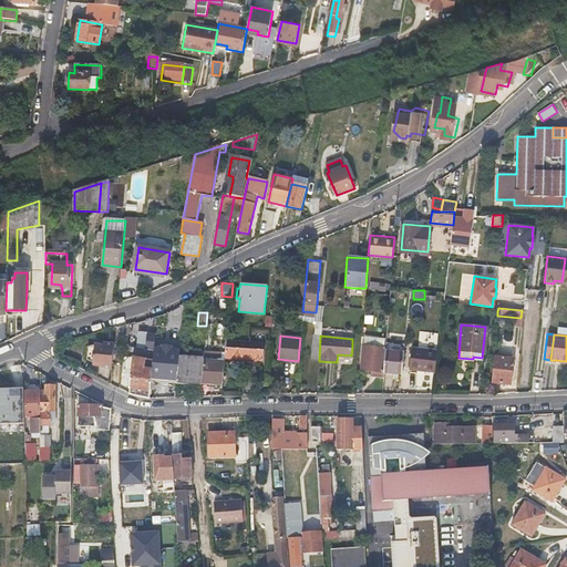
[(362,344),(361,357),(361,368),(382,370),(384,338),(374,337),(374,346),(362,344)]
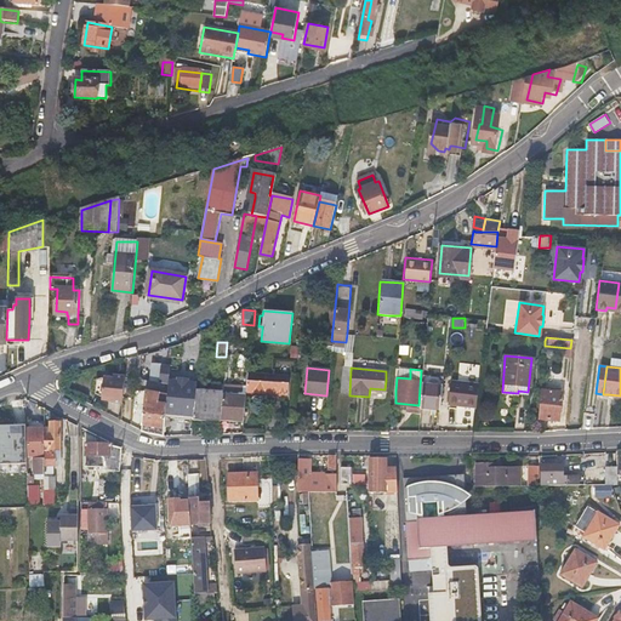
[(479,372),(466,371),(451,369),(449,392),(477,396),(479,372)]
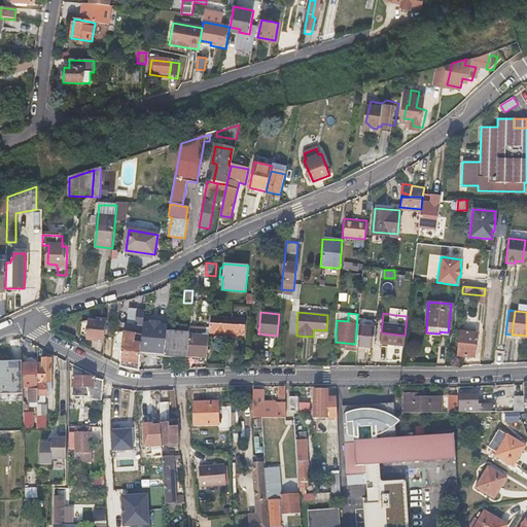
[(208,334),(208,335),(243,338),(244,321),(236,320),(236,317),(210,315),(208,334)]
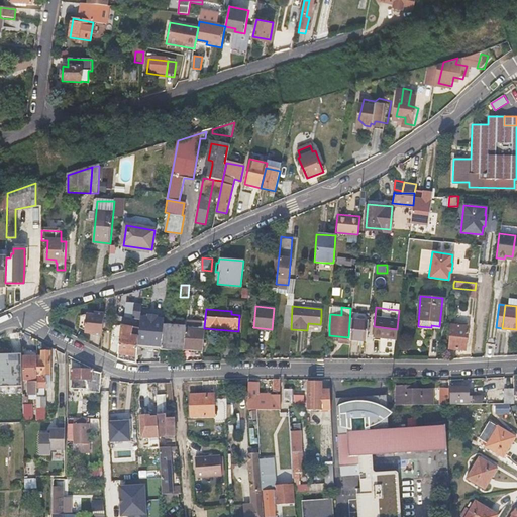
[(86,314),(85,329),(94,330),(93,332),(93,334),(102,334),(104,313),(93,312),(93,314),(86,314)]
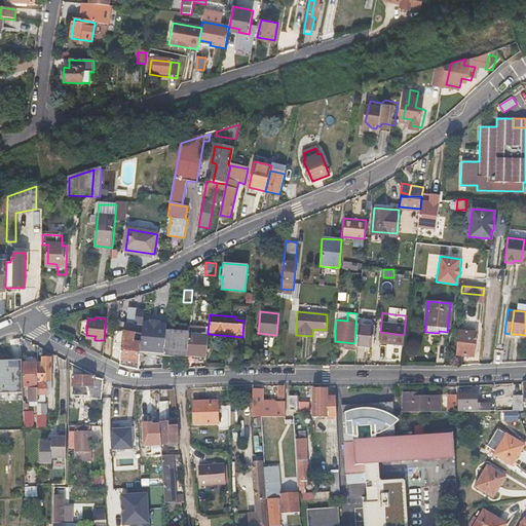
[(167,323),(144,321),(141,352),(164,354),(166,329),(167,323)]
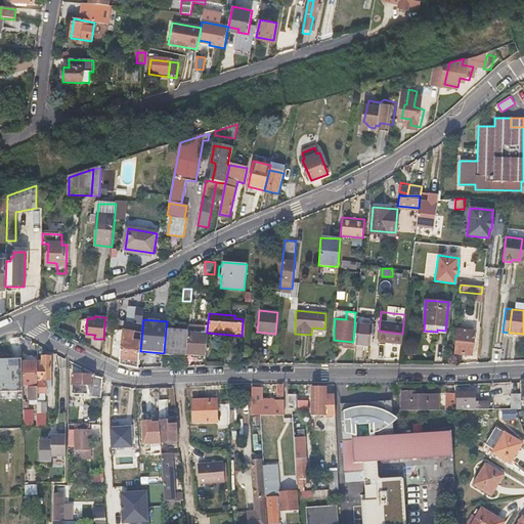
[(186,355),(186,354),(186,352),(188,330),(188,329),(181,329),(181,323),(175,322),(174,328),(166,328),(164,353),(186,355)]
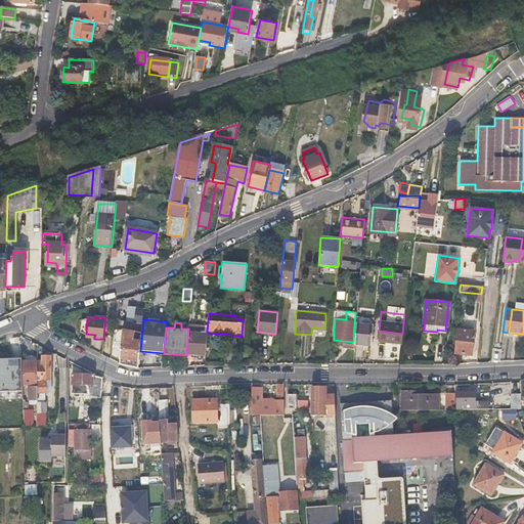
[(354,342),(362,342),(370,343),(373,323),(356,322),(354,342)]
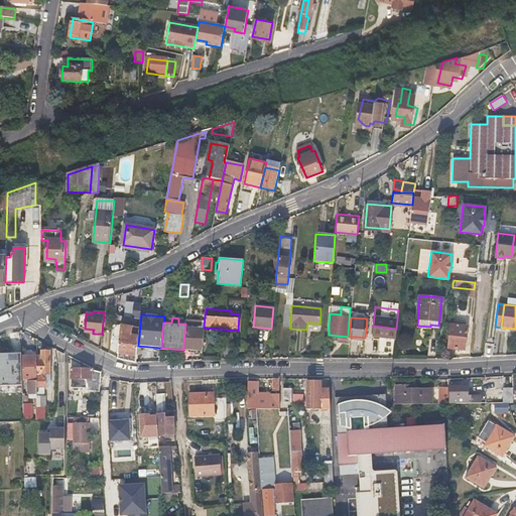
[(445,348),(454,348),(463,349),(465,325),(448,323),(445,348)]
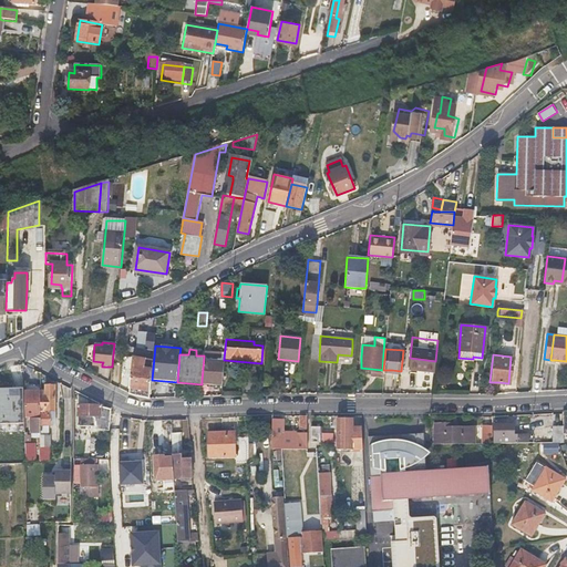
[(148,397),(150,378),(152,359),(133,356),(129,392),(148,397)]
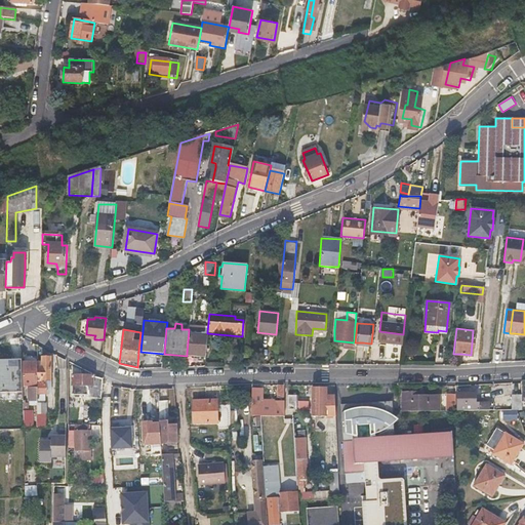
[(205,355),(207,333),(207,332),(189,330),(187,353),(205,355)]
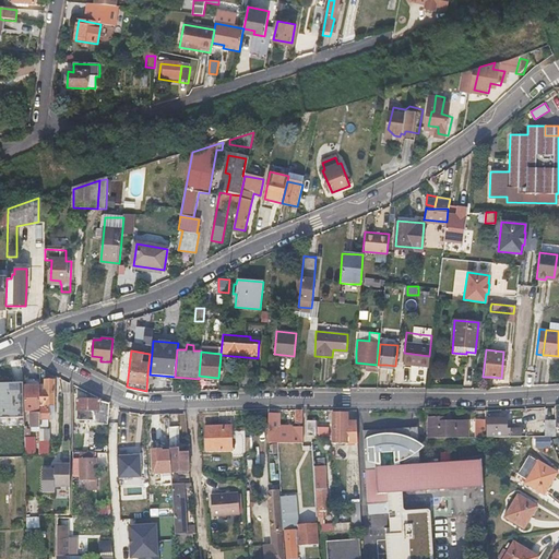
[(47,383),(42,383),(25,383),(25,412),(32,412),(33,426),(40,426),(40,417),(49,417),(49,408),(48,407),(45,407),(45,404),(56,404),(56,379),(47,379),(47,383)]
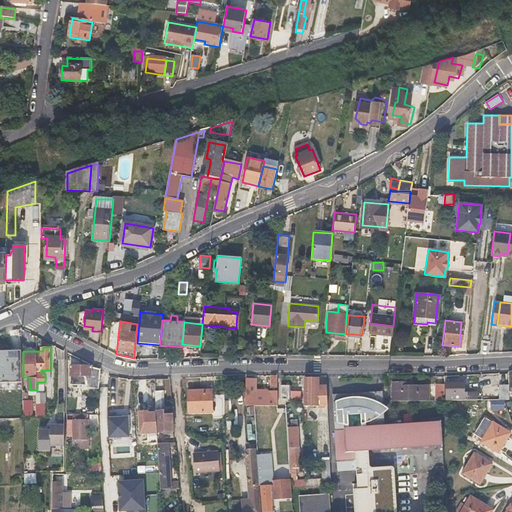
[(22,351),(0,351),(0,382),(22,383),(22,351)]
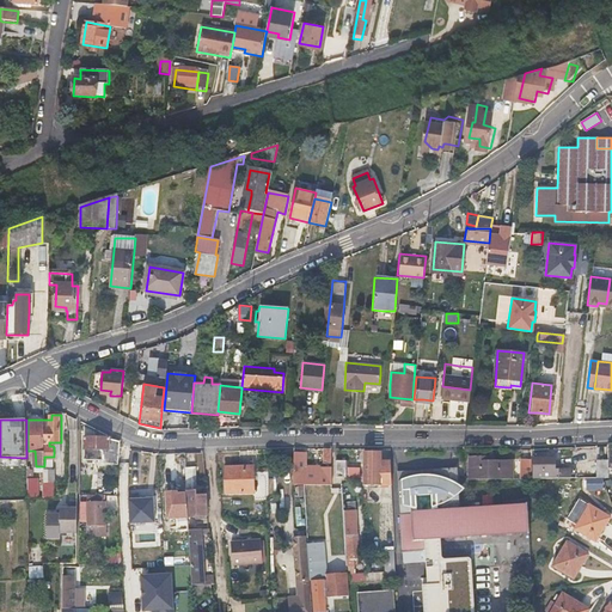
[(108,439),(108,438),(84,438),(83,460),(104,461),(104,464),(117,464),(118,440),(108,439)]
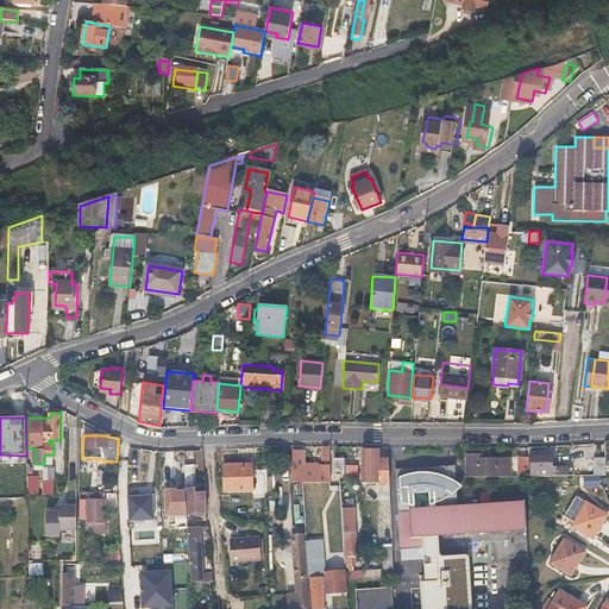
[(62,454),(61,440),(49,440),(49,444),(52,444),(54,445),(54,454),(62,454)]
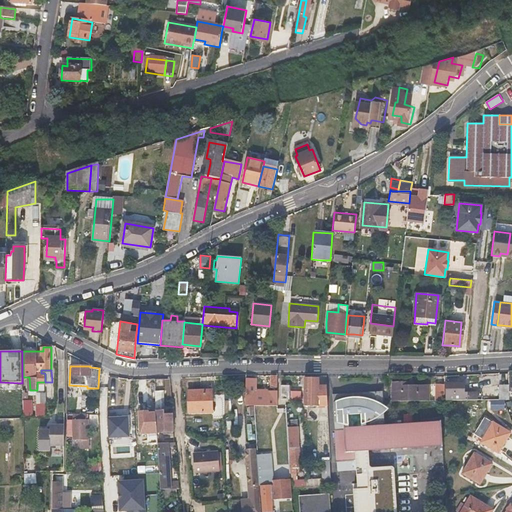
[(306,400),(312,400),(317,400),(316,377),(305,377),(306,400)]
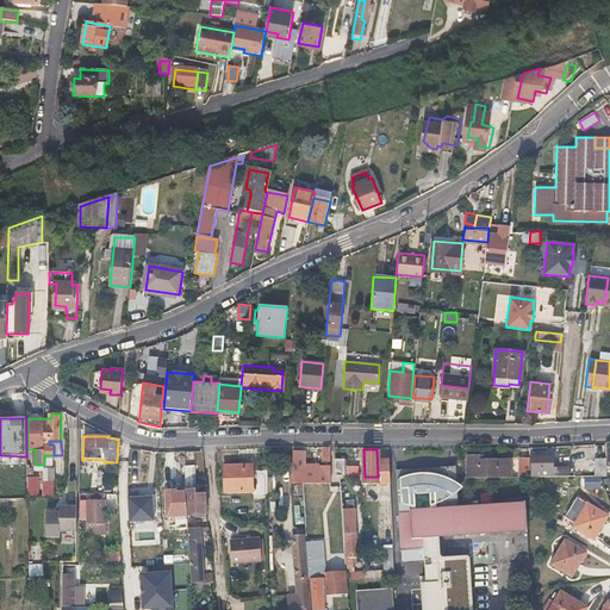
[(296,468),(293,468),(293,478),(299,478),(298,473),(304,473),(303,464),(303,450),(298,450),(298,465),(296,465),(296,468)]
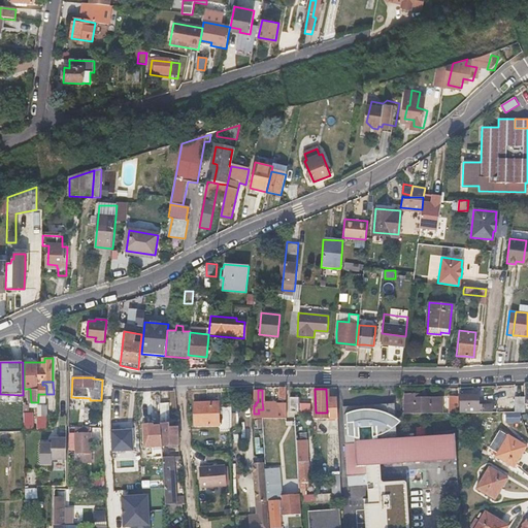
[(441,397),(431,396),(421,396),(421,393),(405,393),(405,413),(441,413),(441,397)]
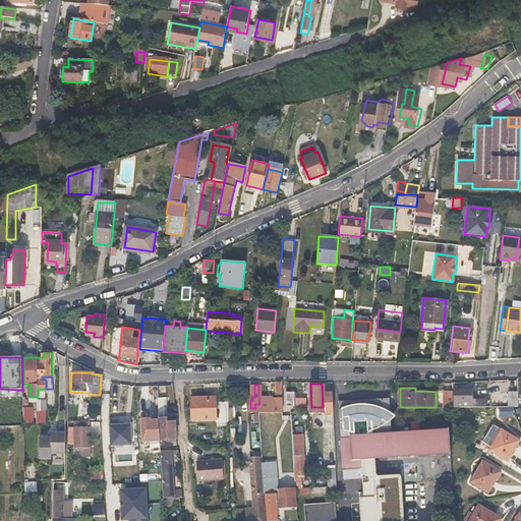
[(38,400),(46,399),(46,389),(38,389),(38,397),(38,400)]
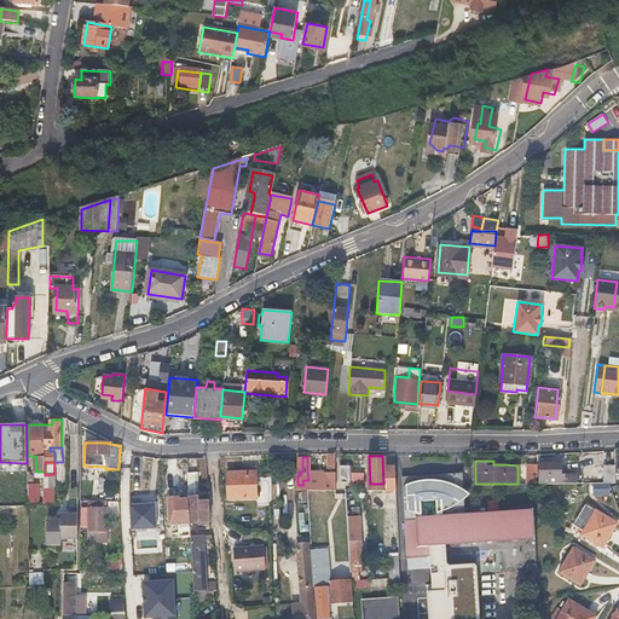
[(339,463),(339,472),(340,481),(350,480),(348,463),(339,463)]
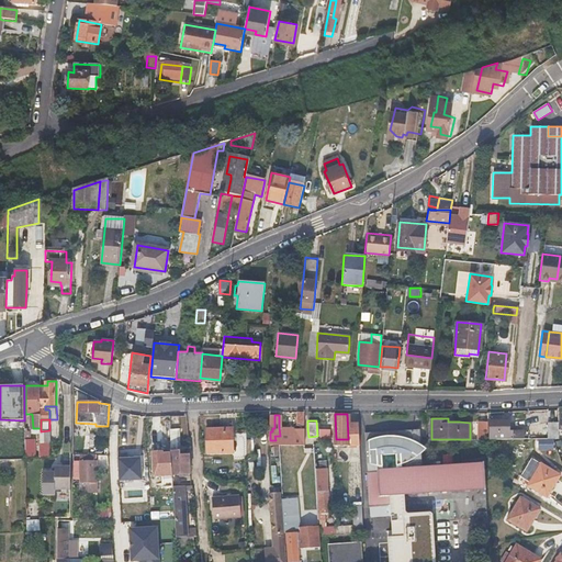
[(547,420),(547,429),(547,439),(558,439),(558,433),(558,420),(547,420)]
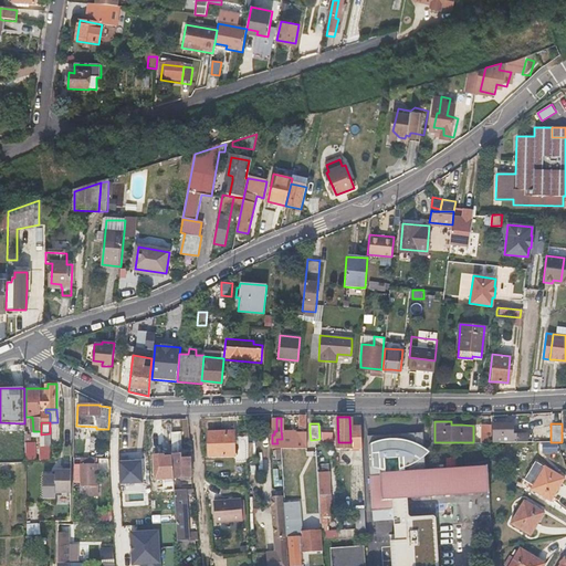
[(491,442),(491,433),(491,425),(479,425),(479,442),(491,442)]
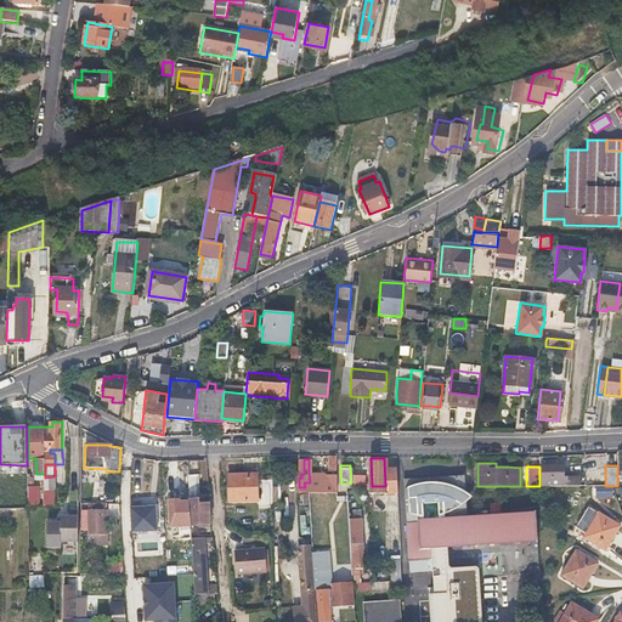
[(564,467),(553,467),(542,467),(542,486),(581,486),(581,476),(565,476),(564,467)]
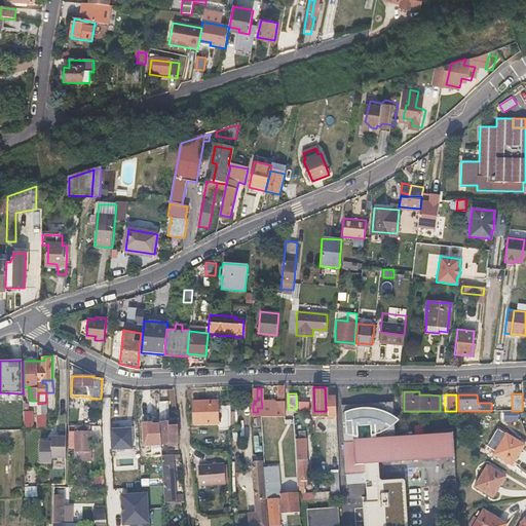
[(262,411),(258,412),(253,412),(253,415),(285,415),(285,399),(277,400),(261,400),(262,408),(262,411)]
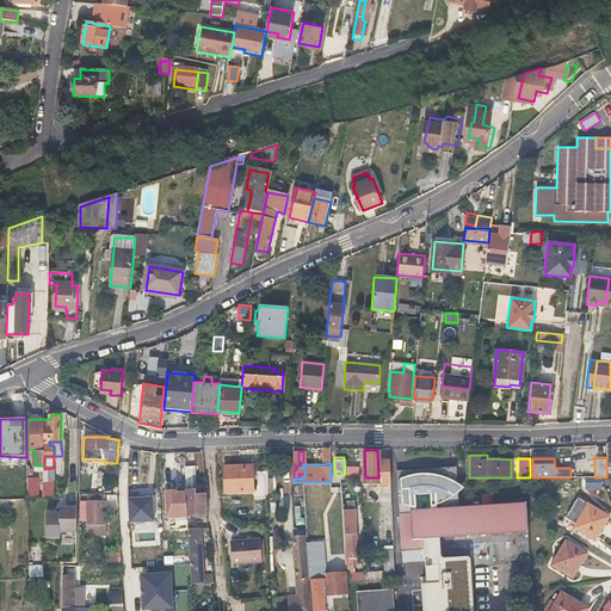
[(223,466),(223,480),(224,493),(254,492),(252,464),(223,466)]
